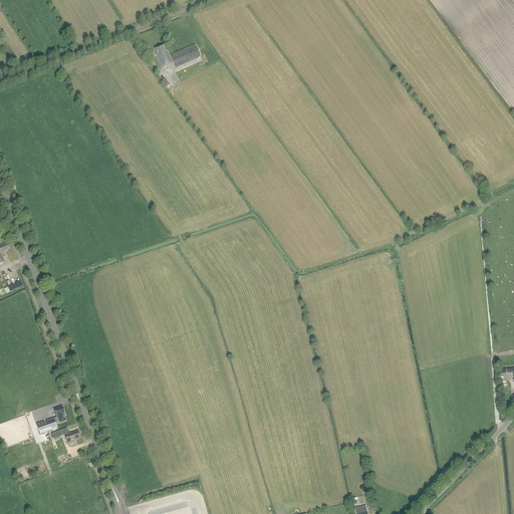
[(155,49),(155,50),(157,54),(156,54),(162,68),(169,66),(169,65),(173,64),(174,67),(196,58),(201,56),(196,45),(170,56),(168,50),(166,51),(163,45),(155,49)]
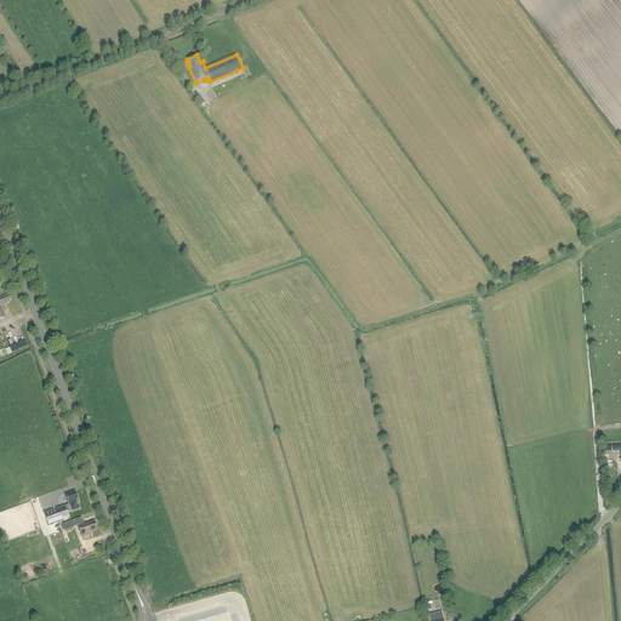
[(0,297),(0,318),(5,317),(0,306),(10,302),(10,301),(12,300),(10,295),(6,296),(6,295),(0,297)]
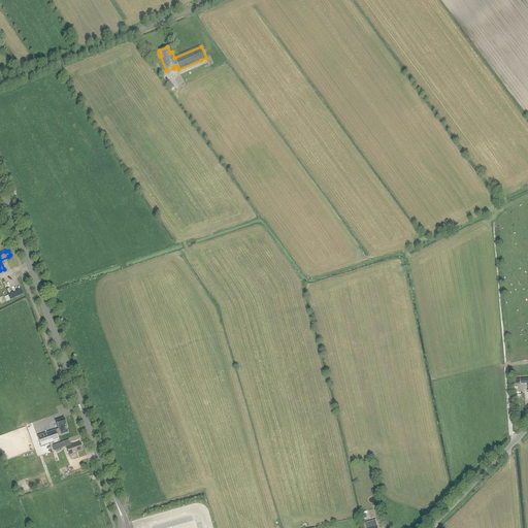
[(64,418),(55,421),(58,430),(59,429),(61,434),(67,432),(65,427),(67,427),(64,418)]
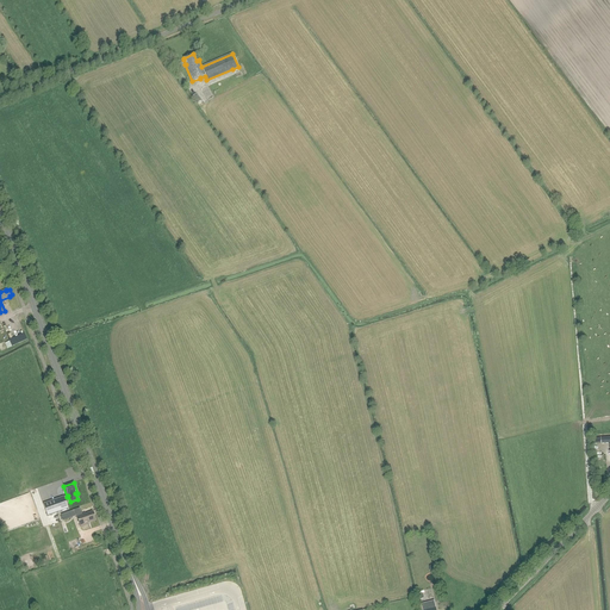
[(80,510),(75,512),(76,516),(80,528),(88,524),(88,523),(95,521),(94,516),(94,515),(94,514),(93,514),(92,512),(85,515),(85,514),(81,515),(80,510)]
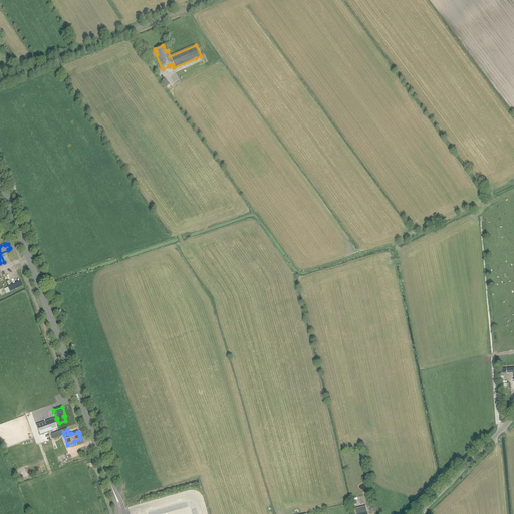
[(65,447),(46,452),(48,457),(67,452),(65,447)]
